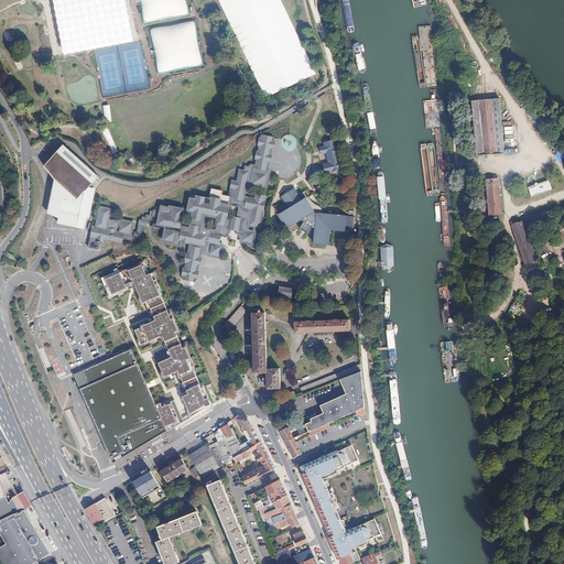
[(141,0),(144,22),(188,15),(186,0),(141,0)]
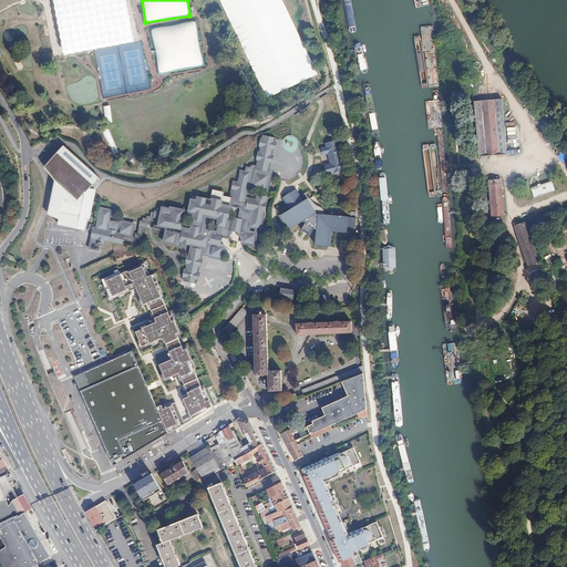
[(268,0),(216,0),(265,102),(307,82),(268,0)]
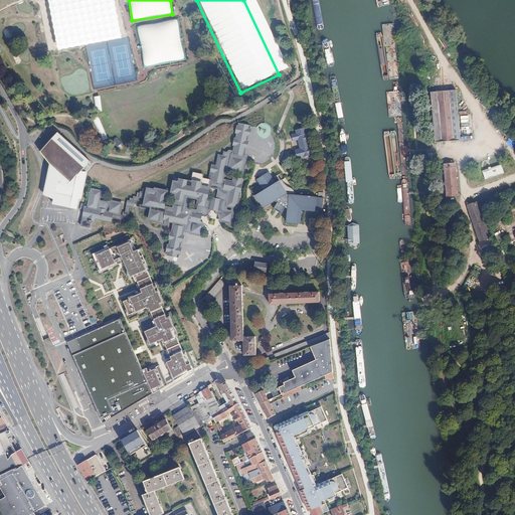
[(145,67),(186,61),(179,19),(138,25),(145,67)]
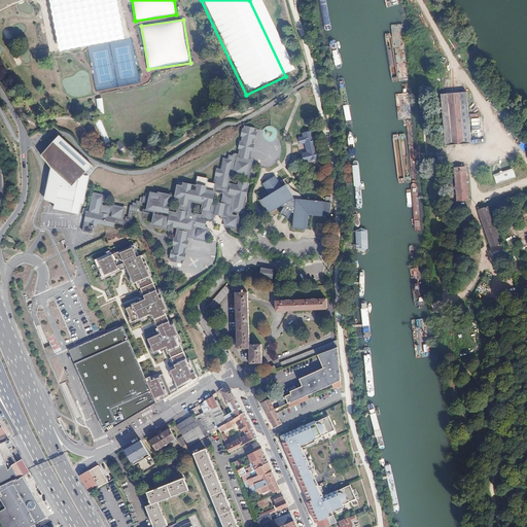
[(104,114),(102,98),(96,99),(98,115),(104,114)]
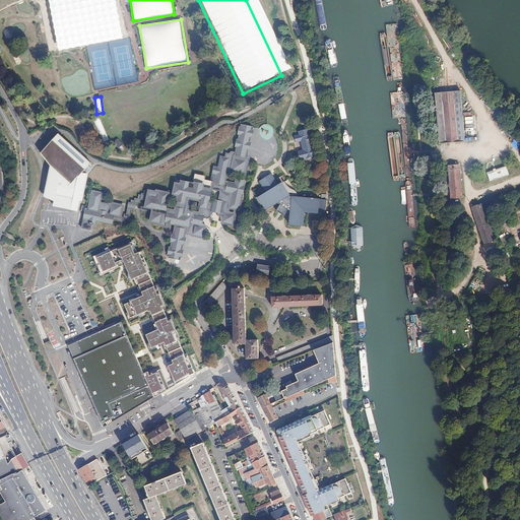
[(461,103),(436,105),(441,144),(466,141),(461,103)]
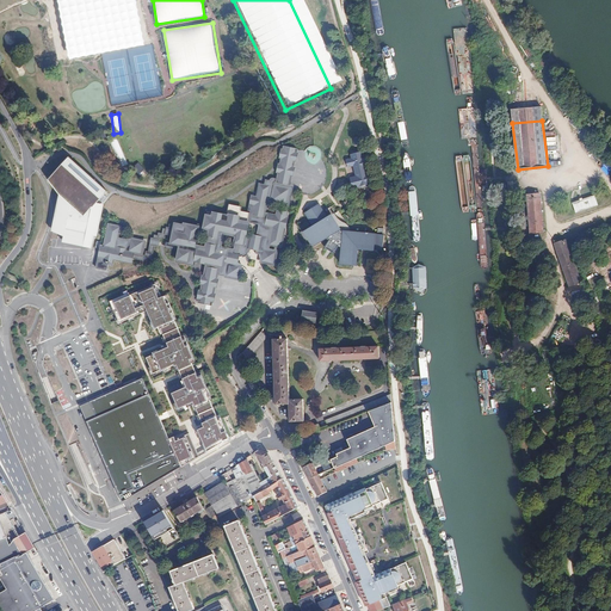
[(121,167),(128,164),(118,140),(111,143),(121,167)]
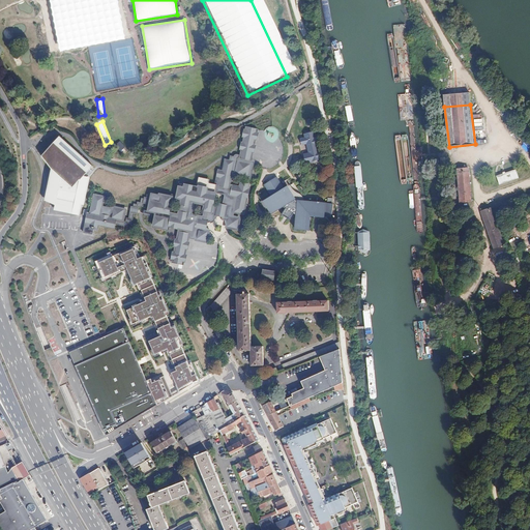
[(248,163),(255,130),(243,128),(238,156),(237,163),(235,164),(237,166),(239,162),(248,163)]
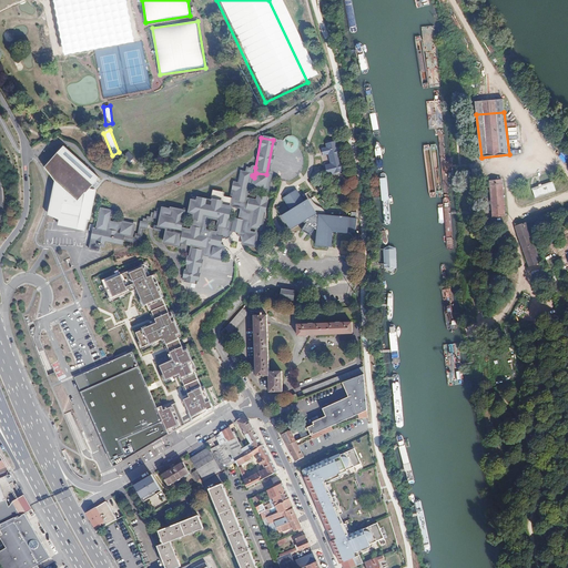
[(344,171),(336,141),(325,143),(326,148),(321,149),(323,155),(327,154),(330,164),(325,165),(327,174),(344,171)]
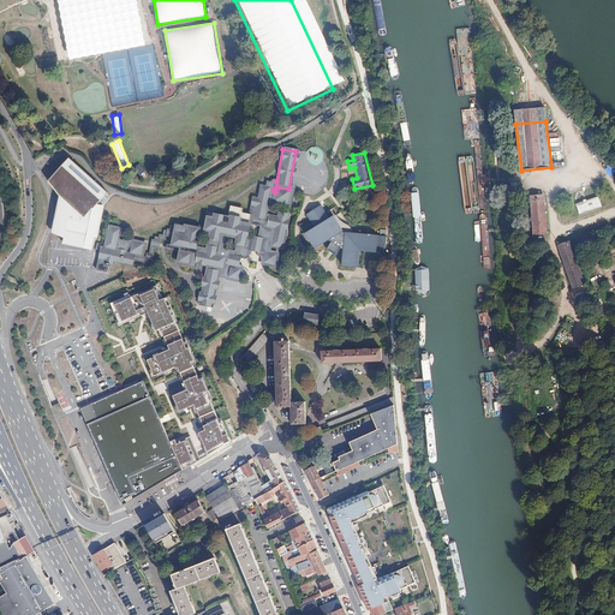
[(69,157),(48,181),(59,196),(53,233),(60,237),(64,238),(63,244),(91,250),(93,243),(94,238),(97,238),(105,206),(97,204),(108,192),(69,157)]
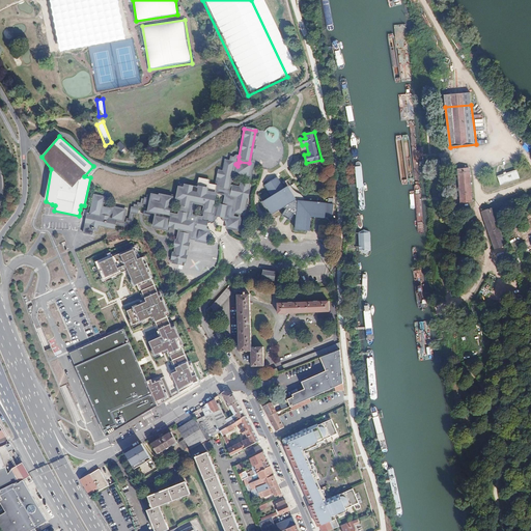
[(126,147),(120,141),(115,145),(120,151),(126,147)]
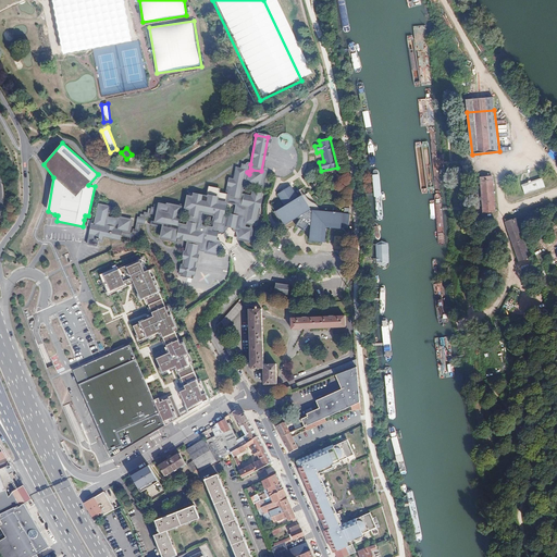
[(256,225),(259,209),(257,209),(260,194),(251,193),(250,197),(239,196),(243,185),(260,188),(263,172),(261,171),(251,170),(249,174),(247,172),(249,171),(250,164),(247,163),(244,165),(240,165),(239,170),(235,169),(233,180),(229,180),(224,197),(221,197),(221,195),(215,194),(217,190),(208,188),(205,200),(203,200),(202,198),(199,200),(189,198),(186,209),(189,210),(186,226),(175,224),(178,207),(166,205),(165,206),(158,205),(153,225),(162,227),(159,242),(174,245),(175,242),(185,244),(196,246),(196,243),(200,243),(198,254),(214,257),(218,245),(214,239),(215,235),(217,235),(218,235),(220,235),(221,235),(221,236),(223,235),(225,234),(226,233),(225,232),(226,232),(227,230),(229,229),(229,227),(230,226),(234,227),(233,232),(236,233),(236,234),(237,235),(238,236),(237,239),(249,242),(251,230),(245,229),(245,223),(256,225)]
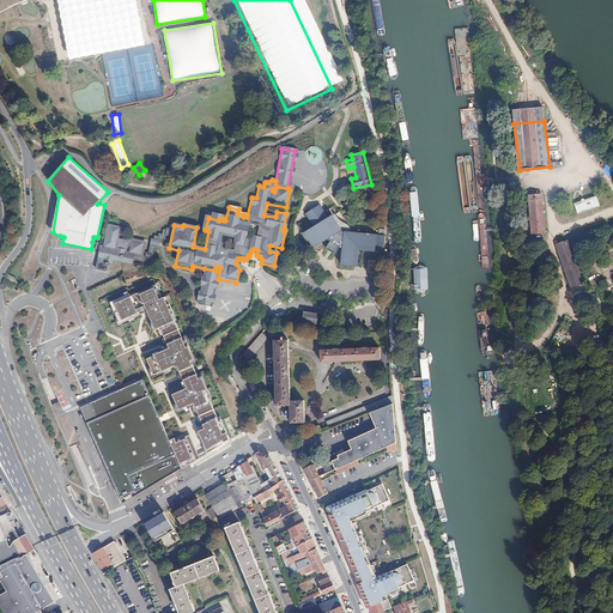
[(541,194),(529,195),(533,234),(545,232),(541,194)]
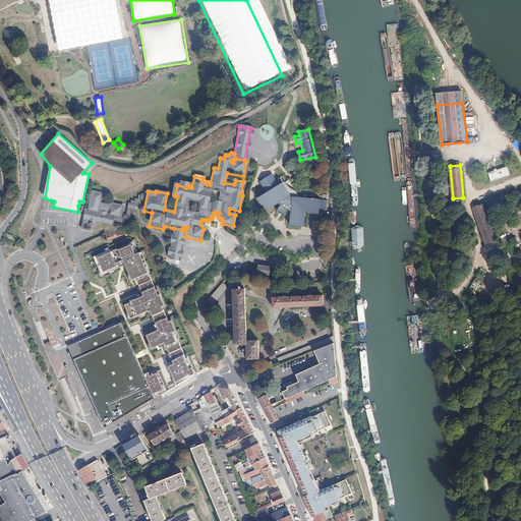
[(488,172),(491,180),(511,174),(508,166),(488,172)]
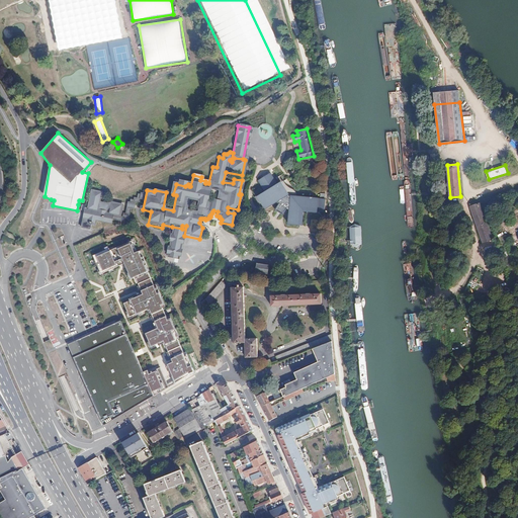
[(289,195),(291,194),(283,181),(279,184),(272,173),(259,180),(265,192),(259,196),(266,209),(278,202),(280,204),(277,209),(284,216),(288,209),(290,210),(289,224),(305,226),(307,212),(320,213),(320,212),(327,212),(327,199),(321,199),(321,197),(291,195),(291,196),(289,195)]
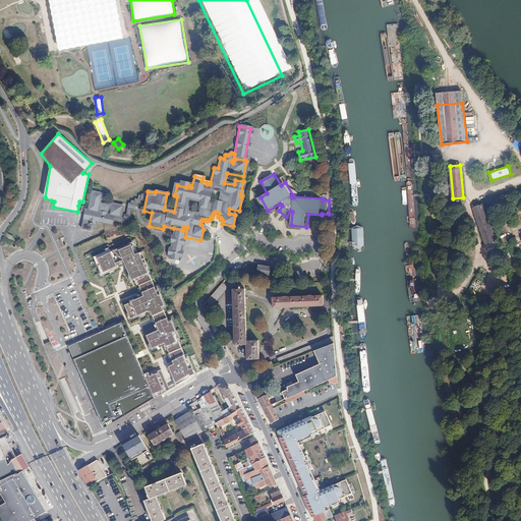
[(112,220),(113,216),(121,218),(123,206),(110,203),(109,206),(100,204),(102,193),(93,191),(89,211),(85,210),(84,217),(85,217),(84,222),(83,222),(82,229),(91,230),(92,226),(97,226),(98,221),(107,223),(108,219),(112,220)]
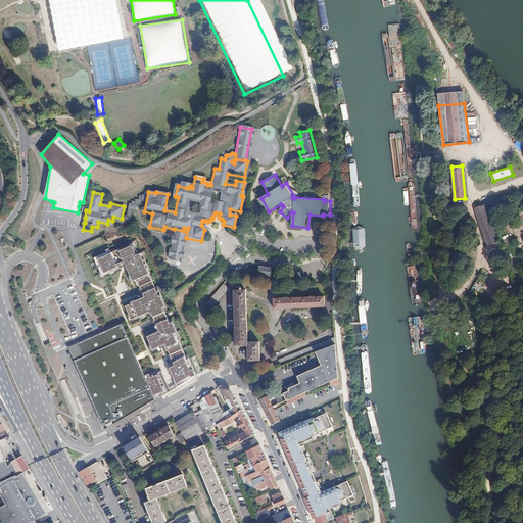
[(497,242),(485,205),(475,208),(487,245),(497,242)]
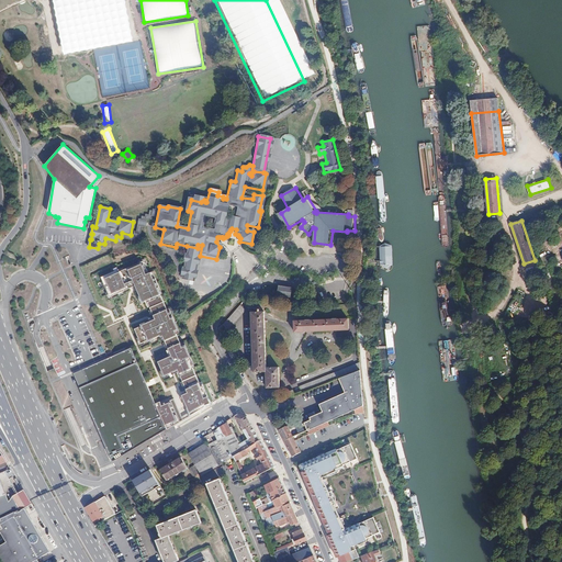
[(192,284),(199,256),(200,256),(202,245),(198,245),(198,248),(187,246),(179,281),(192,284)]
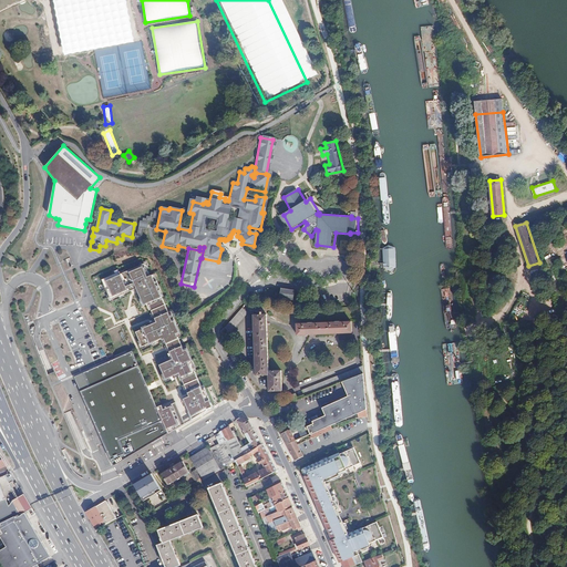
[(134,289),(142,306),(161,298),(151,277),(146,278),(141,266),(127,271),(134,289)]
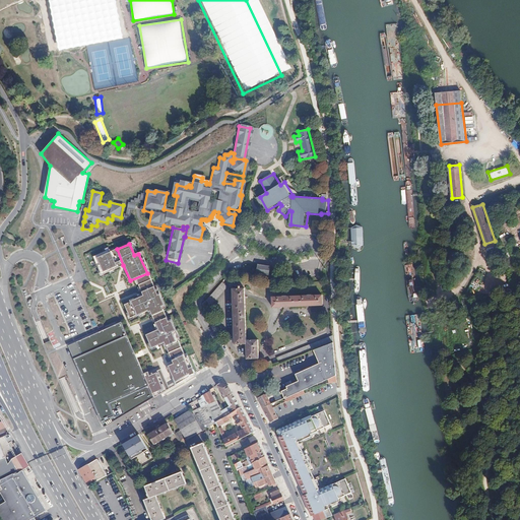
[(123,265),(117,249),(95,257),(103,273),(123,265)]
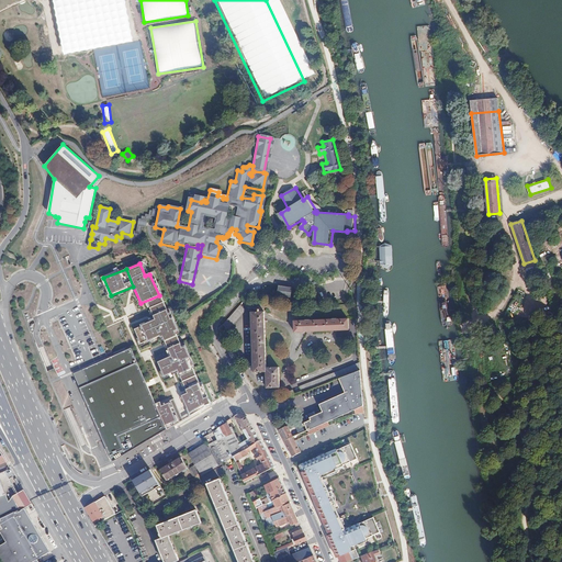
[(228,329),(246,310),(240,305),(223,325),(228,329)]
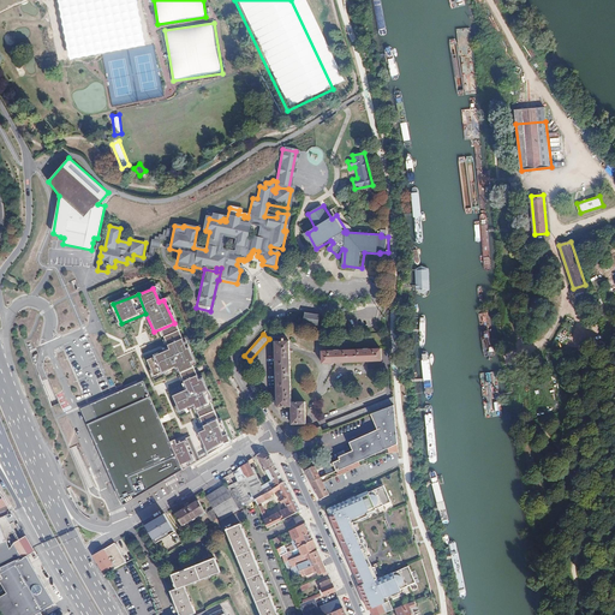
[(292,401),(290,347),(290,341),(285,341),(285,338),(275,338),(278,407),(291,407),(292,424),(306,424),(305,401),(292,401)]
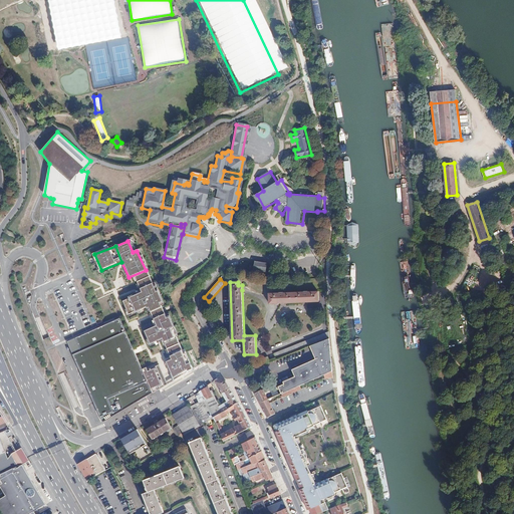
[(167,363),(175,378),(186,372),(191,369),(188,363),(185,363),(179,350),(181,349),(176,338),(174,339),(169,329),(174,327),(168,316),(166,317),(159,304),(163,302),(158,291),(155,292),(152,285),(142,290),(143,293),(129,298),(135,310),(146,306),(155,326),(144,331),(149,343),(162,337),(173,360),(167,363)]
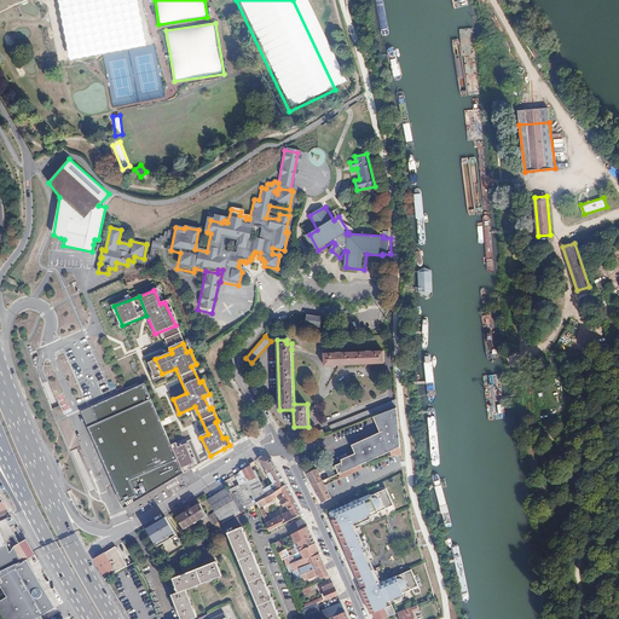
[(385,364),(383,352),(324,353),(325,366),(385,364)]
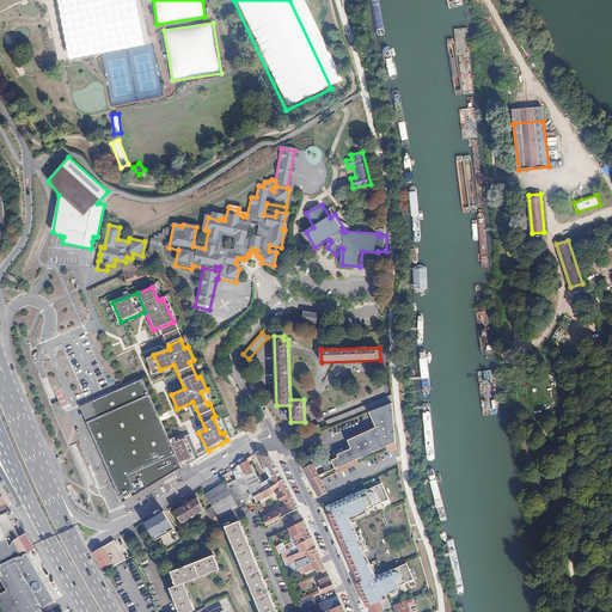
[(79,405),(86,423),(124,502),(181,469),(178,465),(167,441),(142,379),(79,405)]
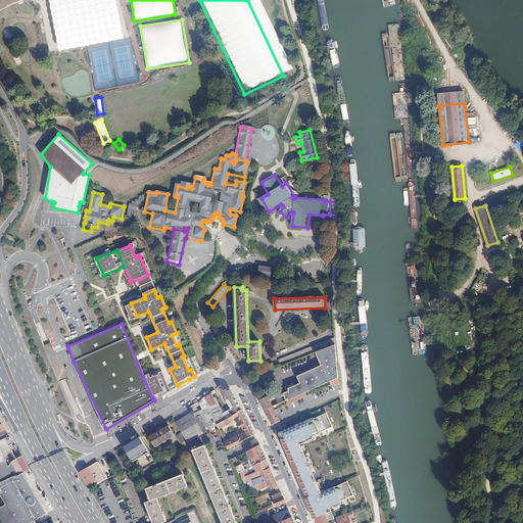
[(270,370),(322,349),(336,344),(335,337),(321,343),(280,360),(281,364),(275,367),(274,363),(268,365),(270,370)]
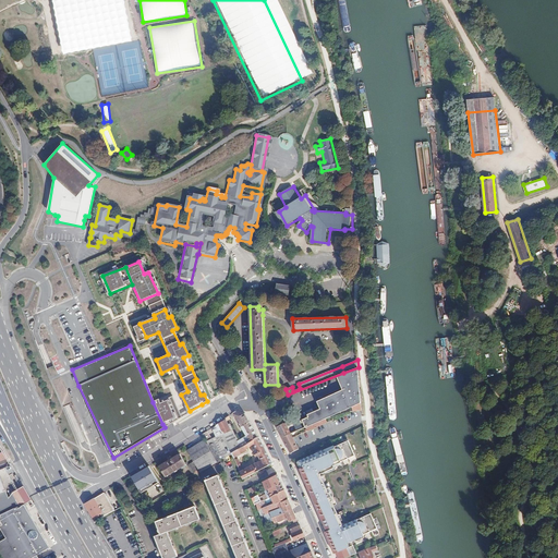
[(362,402),(359,367),(343,373),(337,375),(343,389),(317,400),(320,408),(307,414),(308,416),(303,420),(305,426),(315,422),(330,415),(341,410),(362,402)]
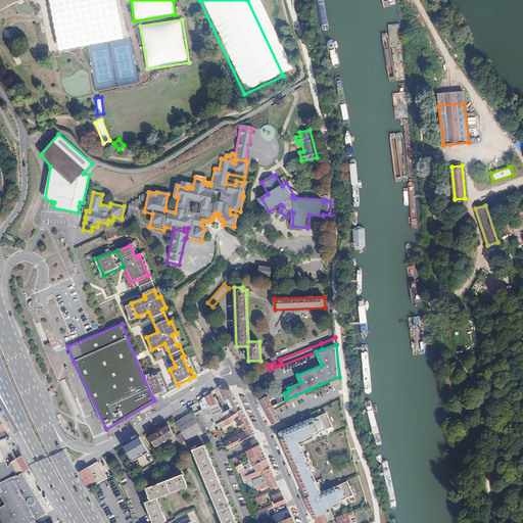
[(156,375),(163,392),(167,391),(170,389),(162,373),(156,375)]
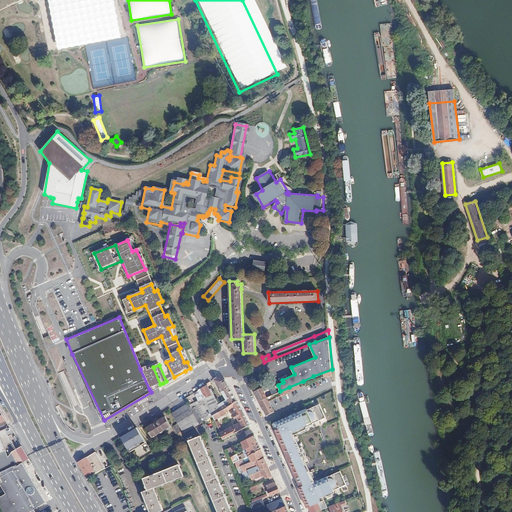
[(140,369),(149,389),(155,386),(160,384),(153,367),(147,370),(145,366),(140,369)]
